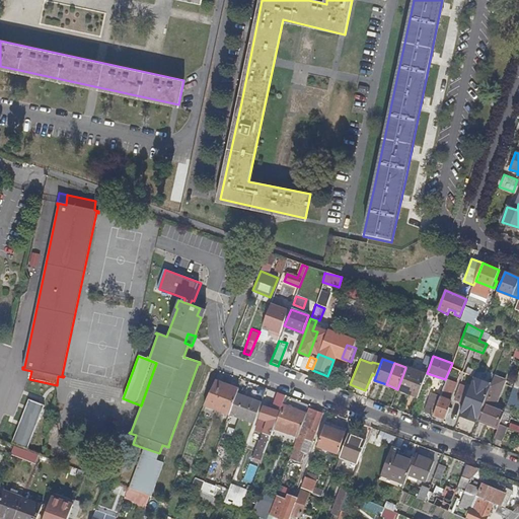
[(397,389),(417,397),(425,376),(405,368),(397,389)]
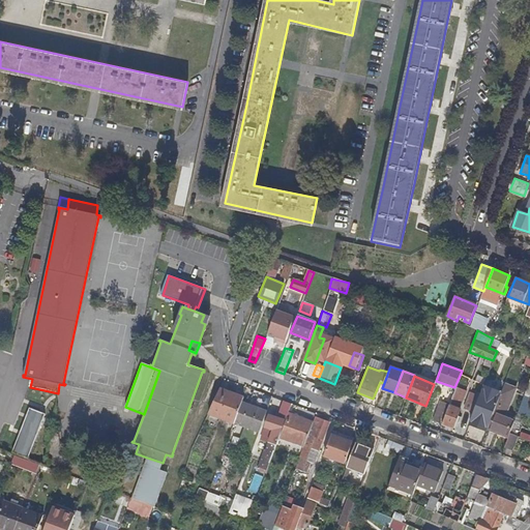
[(479,395),(478,399),(480,399),(471,421),(480,424),(490,402),(482,400),(488,386),(483,385),(479,395)]
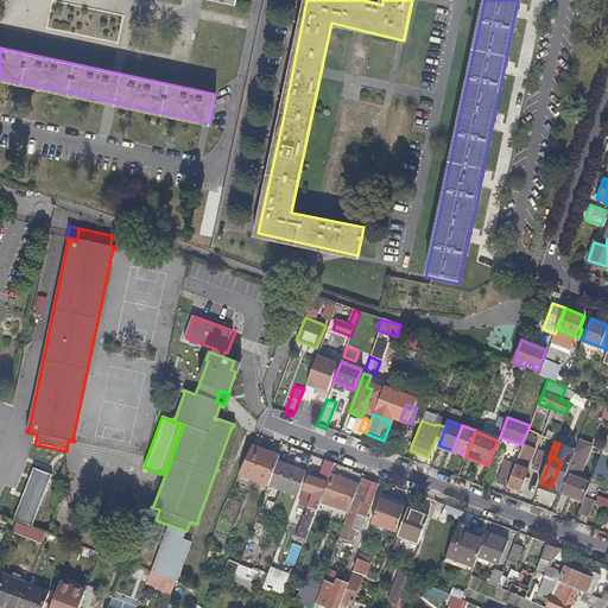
[(559,491),(583,500),(584,496),(590,482),(578,477),(590,445),(578,442),(559,491)]
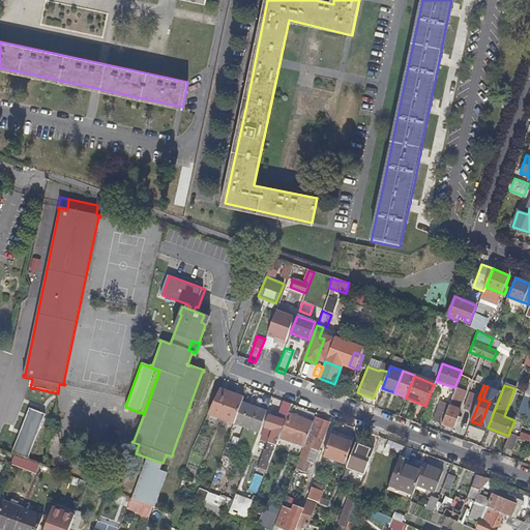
[(442,422),(441,423),(452,428),(466,391),(454,387),(449,403),(442,422)]
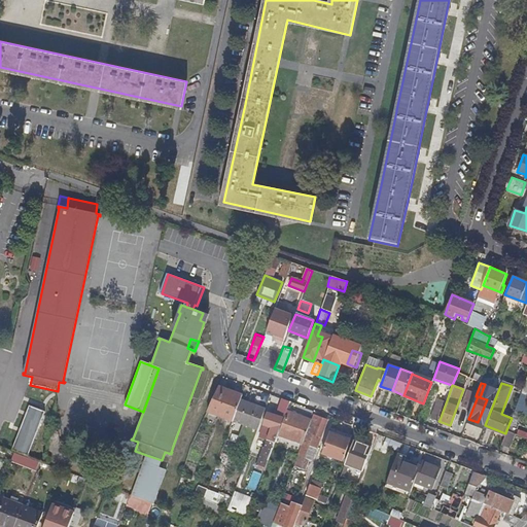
[(219,387),(208,412),(233,421),(240,400),(242,395),(219,387)]
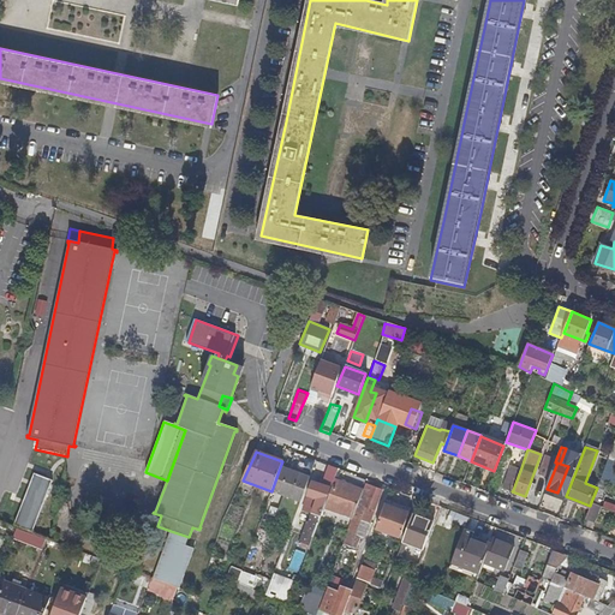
[(538,473),(549,478),(555,463),(556,459),(545,455),(538,473)]
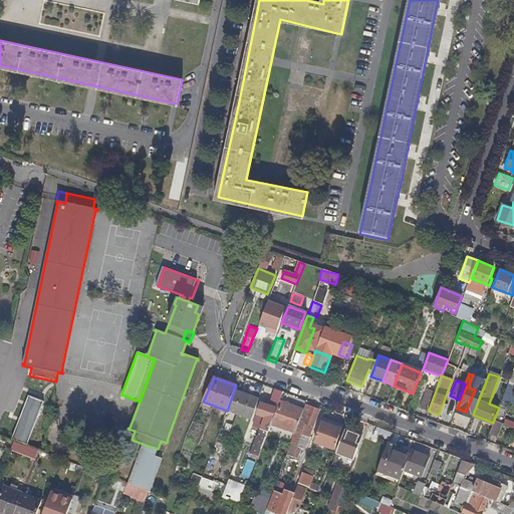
[(513,383),(508,381),(501,402),(508,404),(513,387),(513,383)]
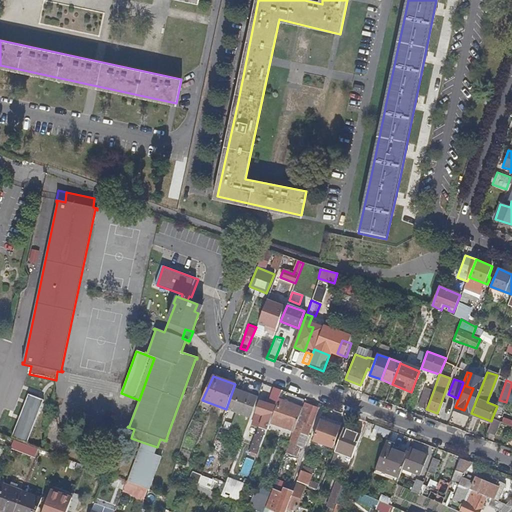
[(417,404),(427,408),(434,389),(424,386),(417,404)]
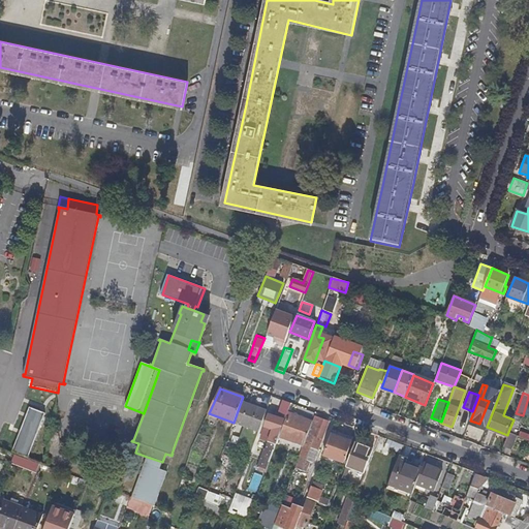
[(278,439),(291,404),(285,401),(281,413),(283,414),(282,419),(269,414),(263,426),(272,429),(270,436),(278,439)]
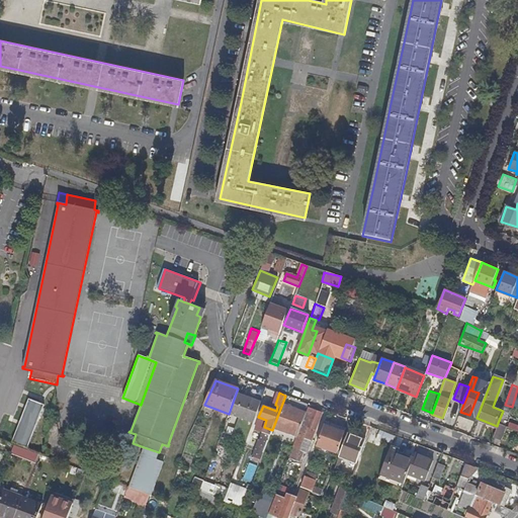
[(236,394),(229,414),(253,422),(260,402),(236,394)]
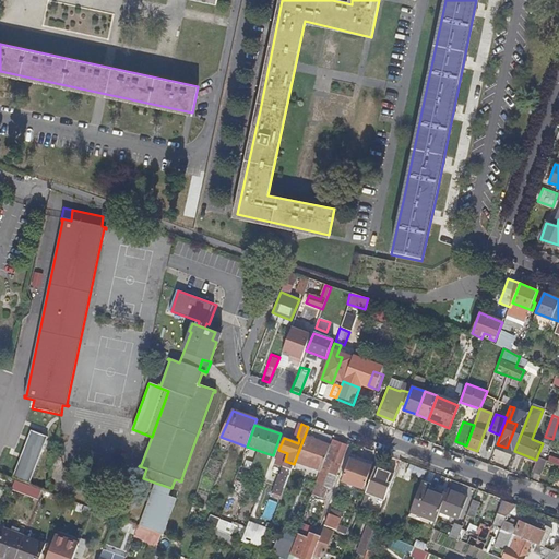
[(30,431),(11,479),(28,485),(46,437),(30,431)]
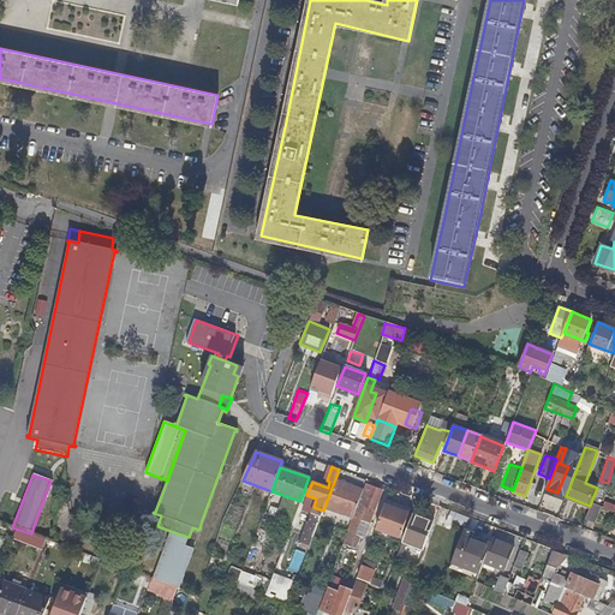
[(340,499),(358,505),(363,490),(336,482),(328,505),(336,508),(340,499)]
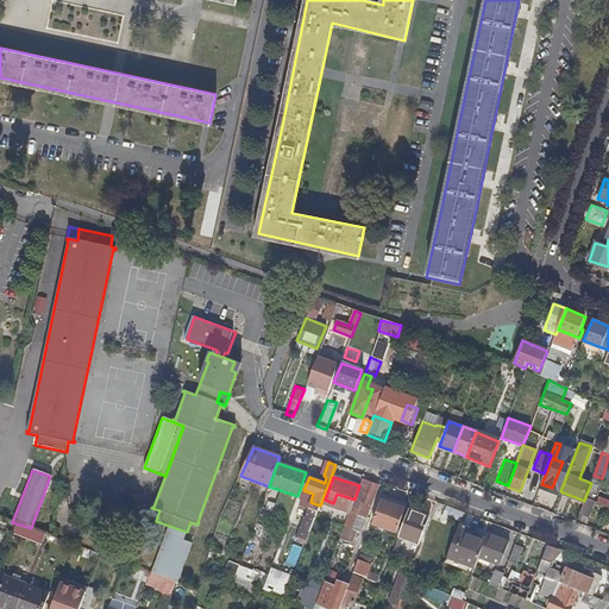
[(359,485),(355,500),(356,500),(353,508),(358,510),(360,503),(370,507),(377,485),(362,479),(359,485)]
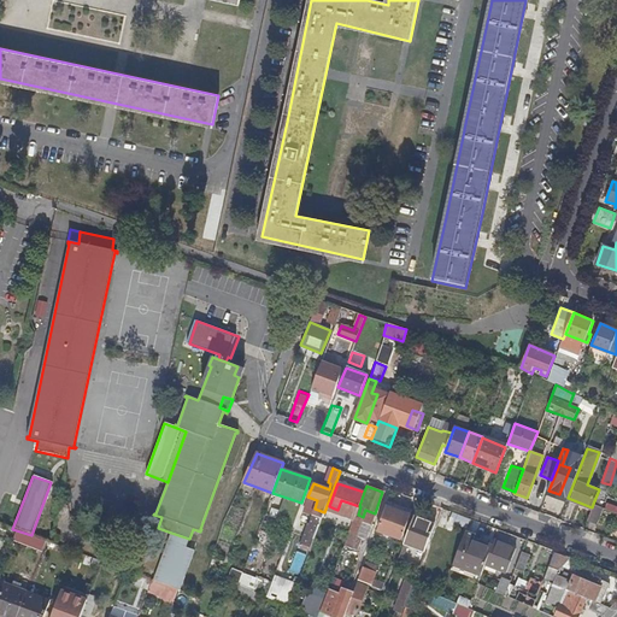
[(385,505),(376,529),(400,539),(410,515),(385,505)]
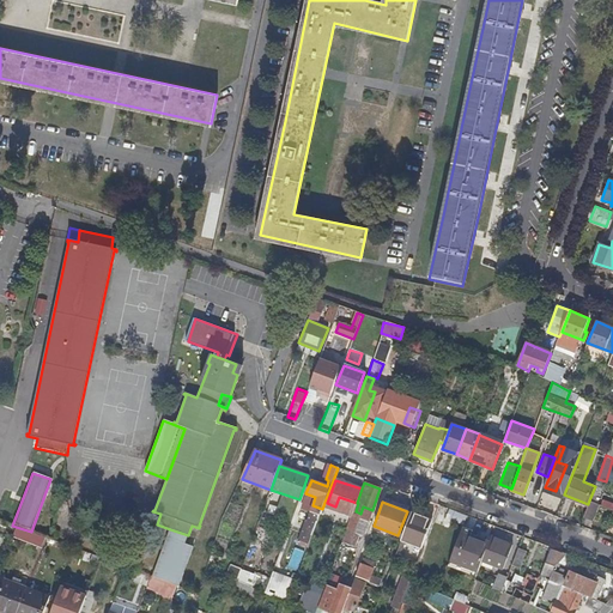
[(314,525),(320,511),(313,509),(308,522),(314,525)]
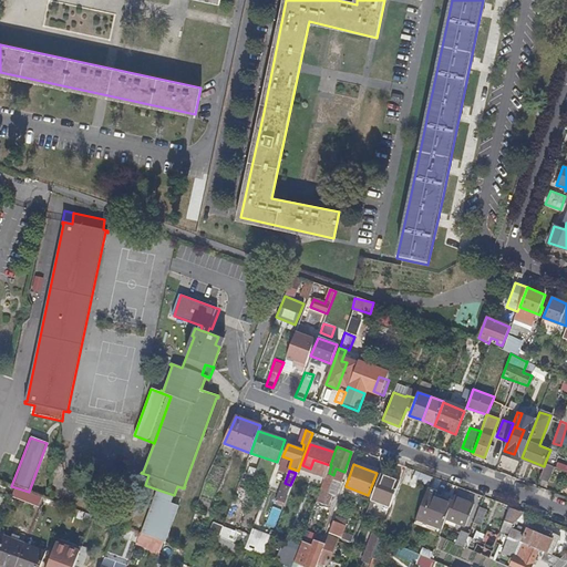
[(398,482),(380,475),(371,498),(389,505),(398,482)]
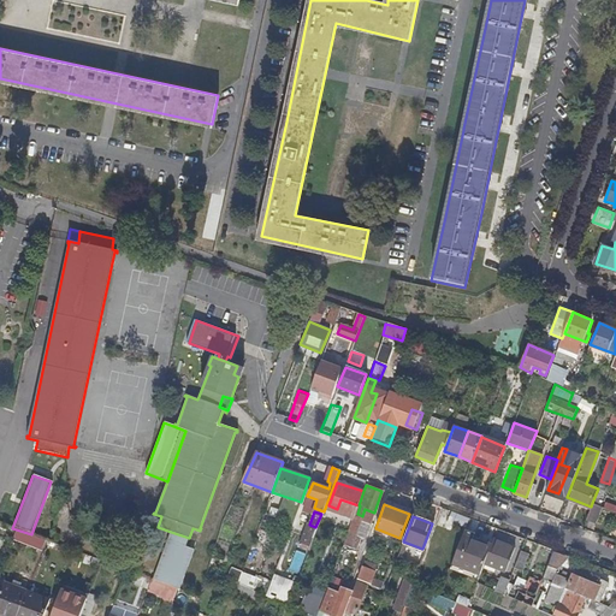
[(442,545),(446,531),(437,527),(432,542),(442,545)]
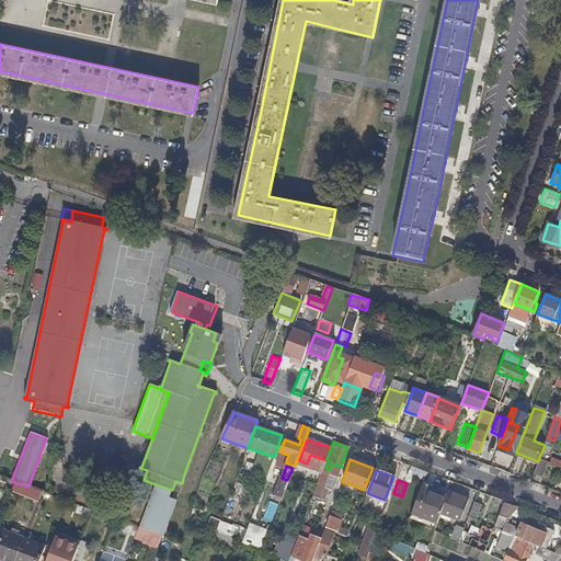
[(169,496),(172,490),(156,484),(139,528),(164,537),(178,500),(169,496)]
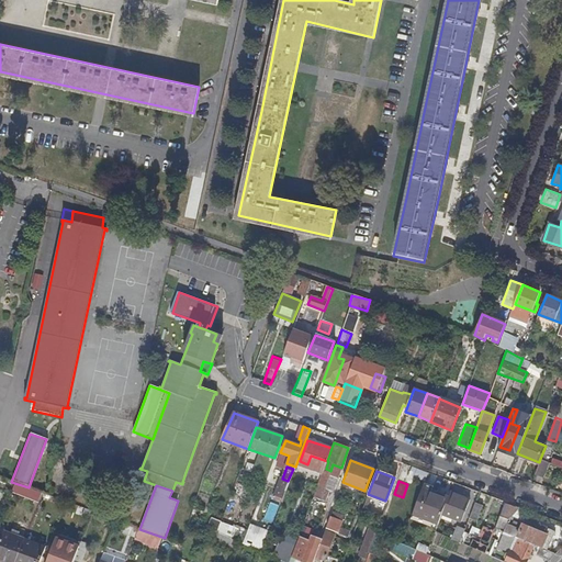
[(445,506),(446,502),(429,496),(430,492),(422,489),(412,516),(438,525),(441,515),(445,506)]
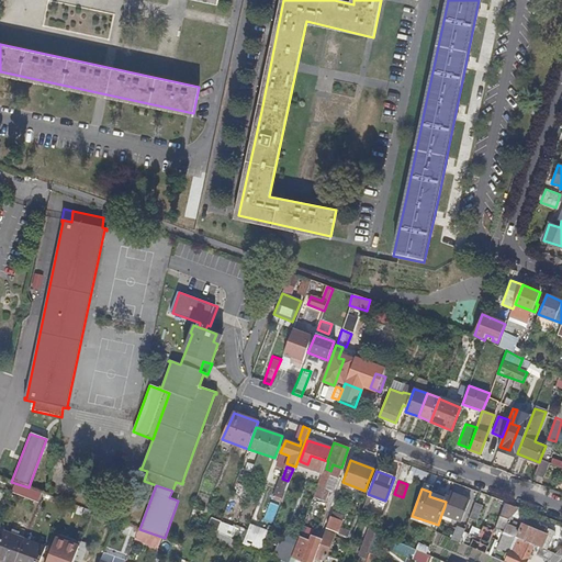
[(470,501),(449,493),(446,502),(445,506),(441,515),(462,523),(470,501)]
